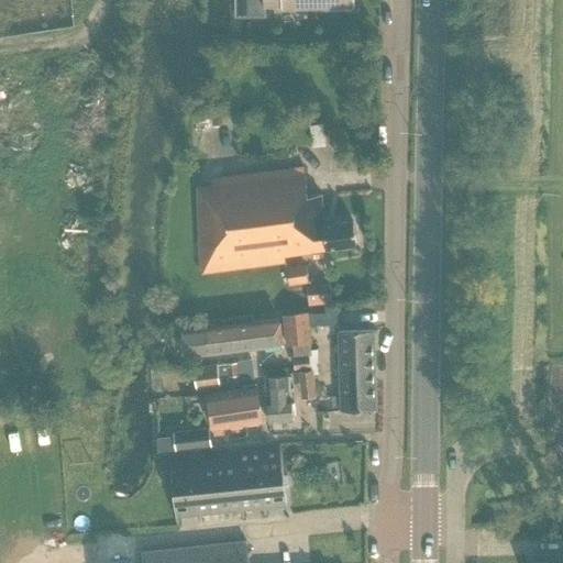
[(280,6),(280,10),(354,9),(354,0),(235,0),(235,15),(265,15),(264,6),(280,6)]
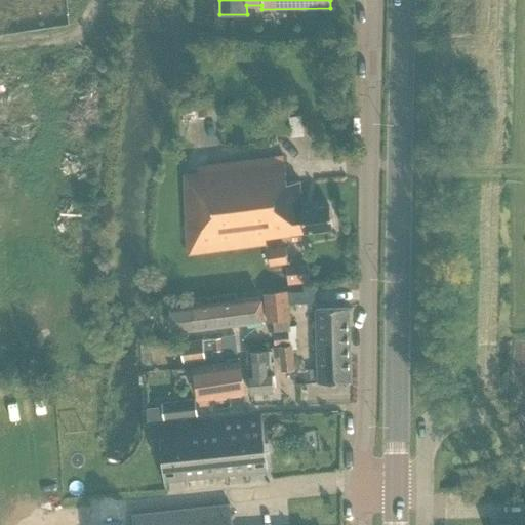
[(0,127),(9,128),(10,111),(0,110),(0,127)]
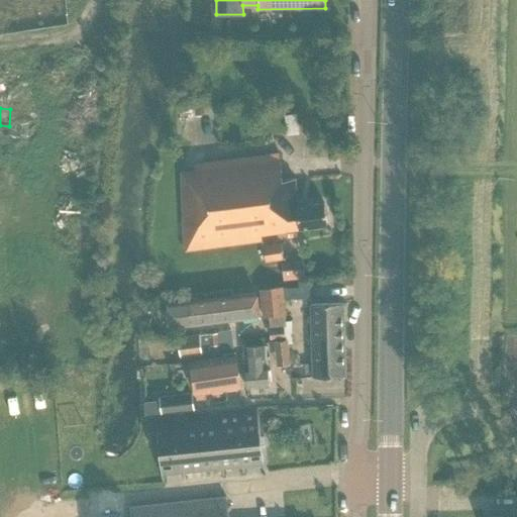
[(320,228),(322,226),(326,225),(323,203),(297,207),(295,179),(282,180),(279,153),(193,165),(194,172),(182,172),(185,250),(263,240),(262,234),(312,227),(314,229),(320,228)]
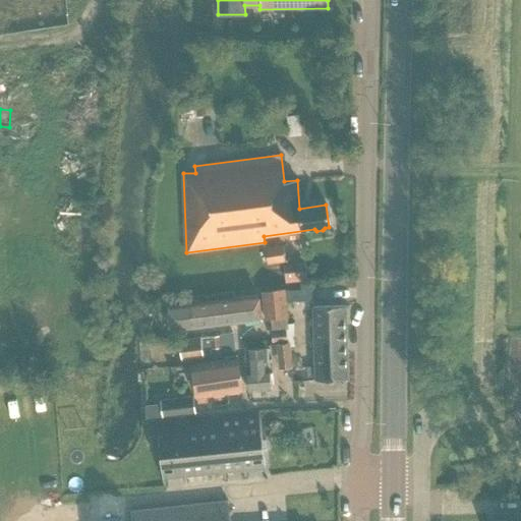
[(269,264),(285,261),(282,245),(266,248),(269,264)]
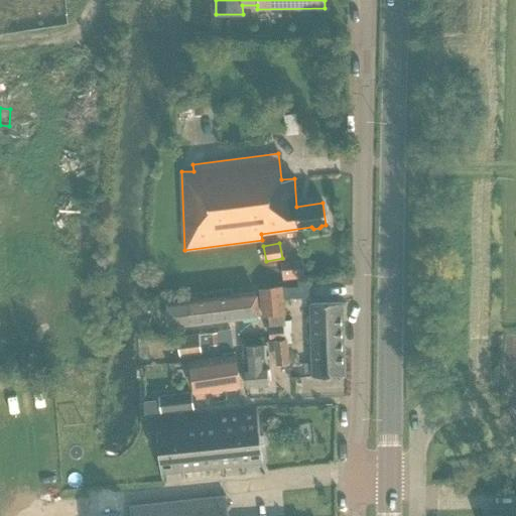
[(302,260),(281,262),(283,280),(304,278),(302,260)]
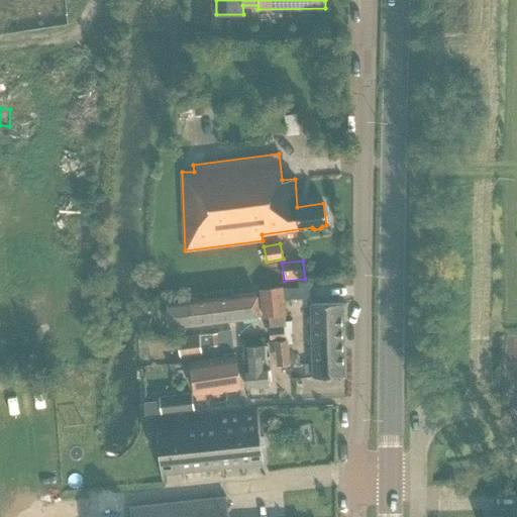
[(269,316),(270,327),(286,325),(285,314),(286,314),(283,287),(260,290),(264,317),(269,316)]
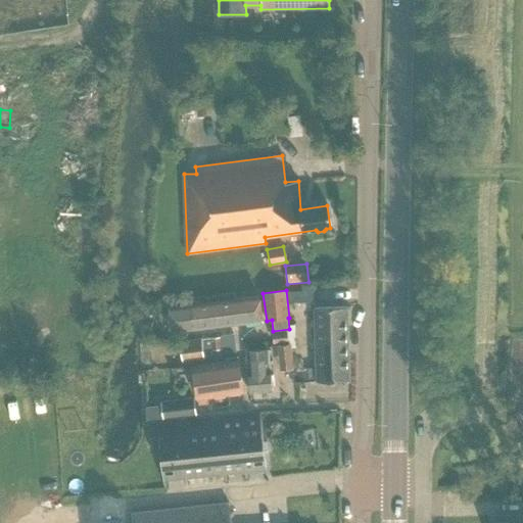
[(263,321),(259,295),(236,298),(239,324),(263,321)]
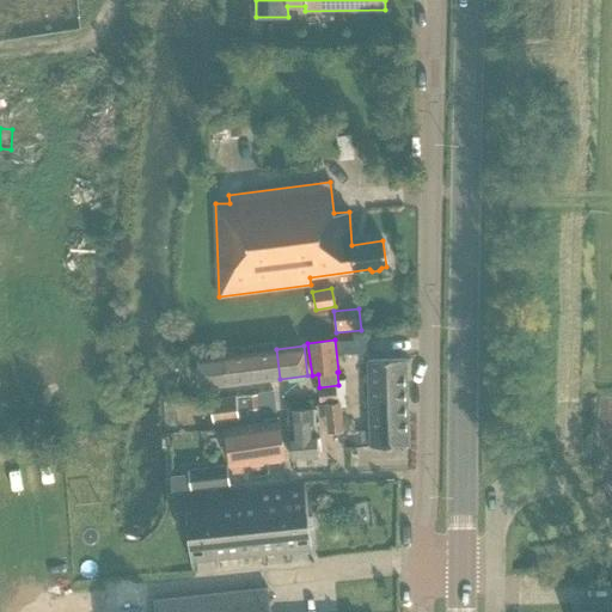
[(276,349),(225,356),(228,385),(280,379),(276,349)]
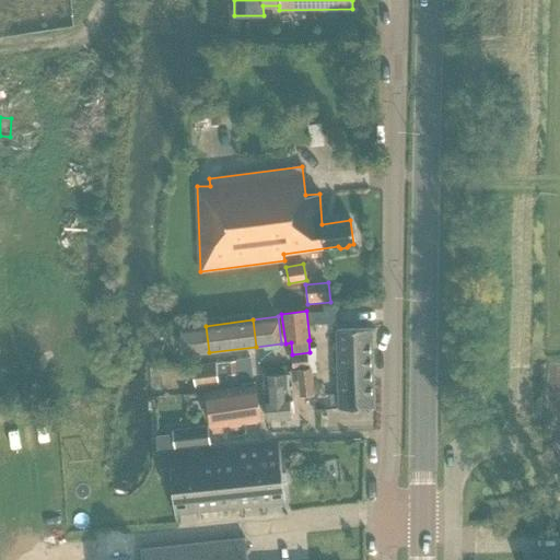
[(179,321),(165,323),(166,333),(181,330),(179,321)]
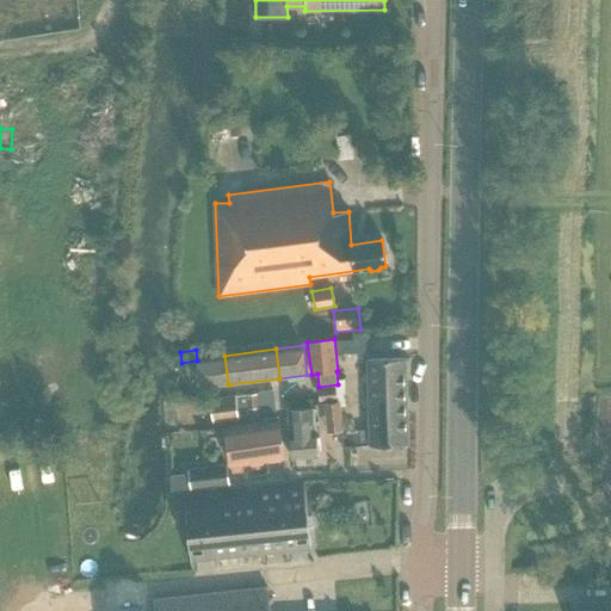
[(202,388),(228,384),(224,356),(199,358),(202,388)]
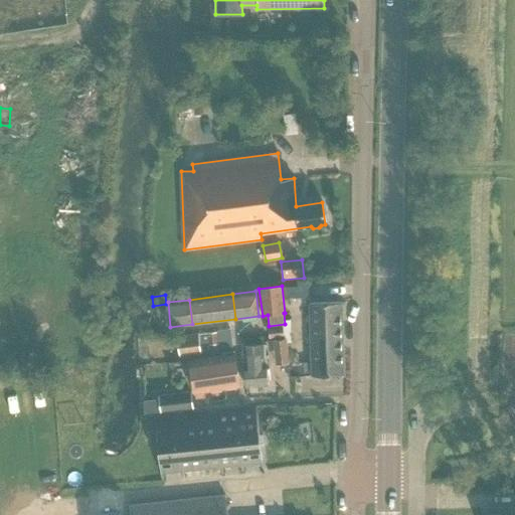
[(308,303),(311,376),(343,375),(340,302),(308,303)]
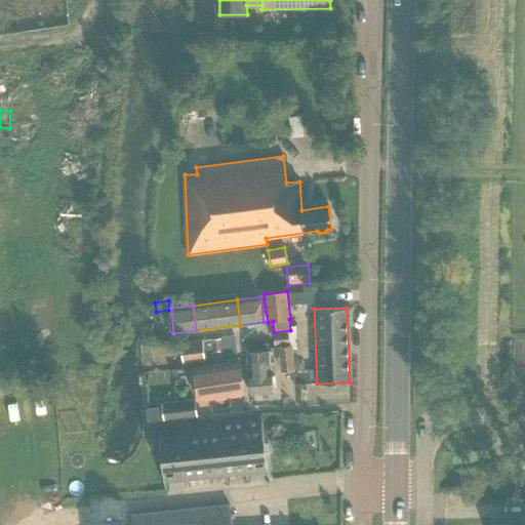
[(275,334),(276,344),(287,342),(287,333),(275,334)]
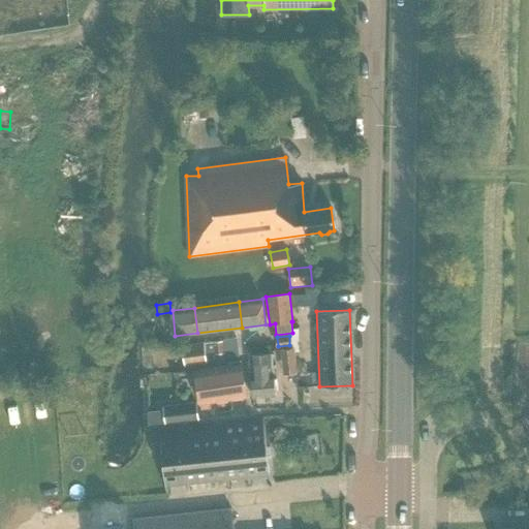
[(205,343),(206,355),(223,353),(222,341),(205,343)]
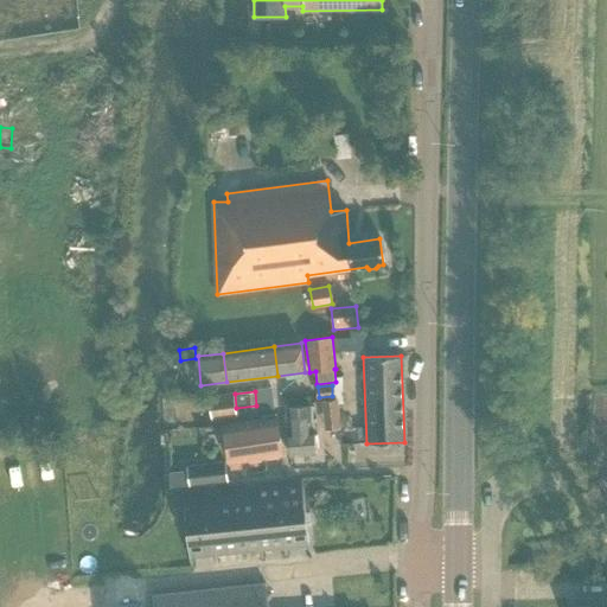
[(237,415),(236,408),(235,394),(209,397),(212,419),(237,415)]
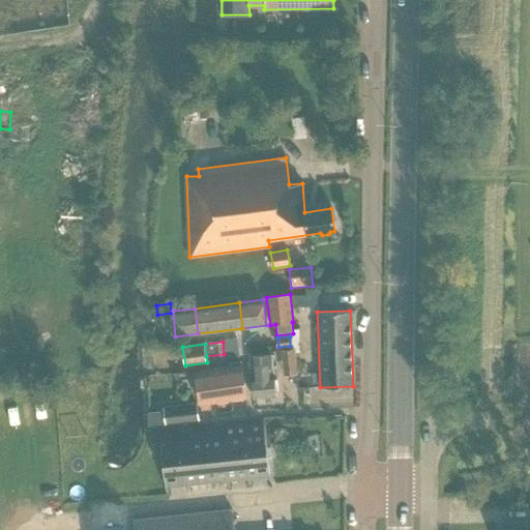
[(281,350),(284,375),(298,373),(295,348),(281,350)]
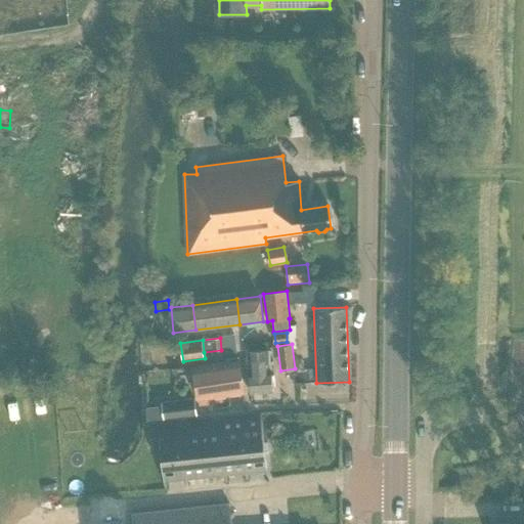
[(267,349),(248,351),(250,374),(248,374),(249,394),(272,392),(270,372),(268,372),(268,359),(267,349)]
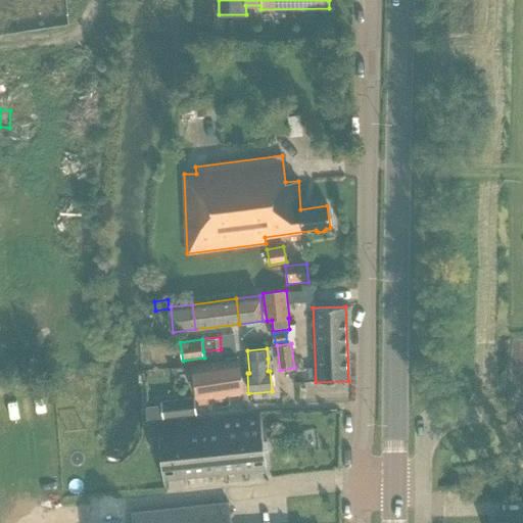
[(222,395),(221,392),(242,390),(239,362),(237,357),(229,357),(230,363),(193,367),(198,403),(207,403),(206,397),(222,395)]
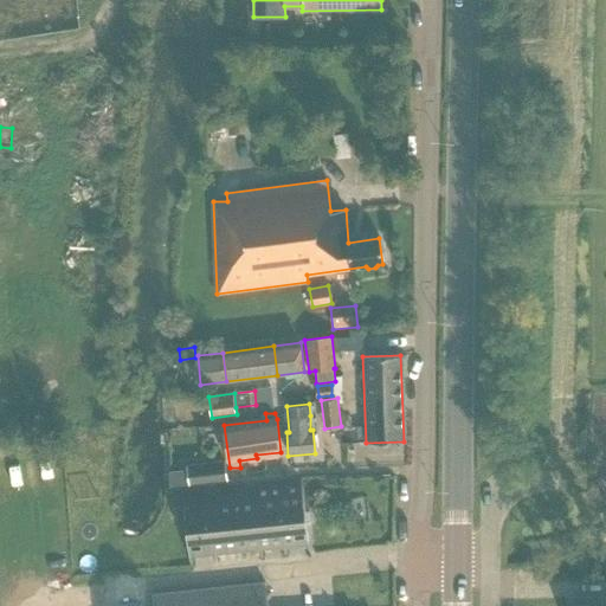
[(227,482),(225,461),(187,465),(189,487),(227,482)]
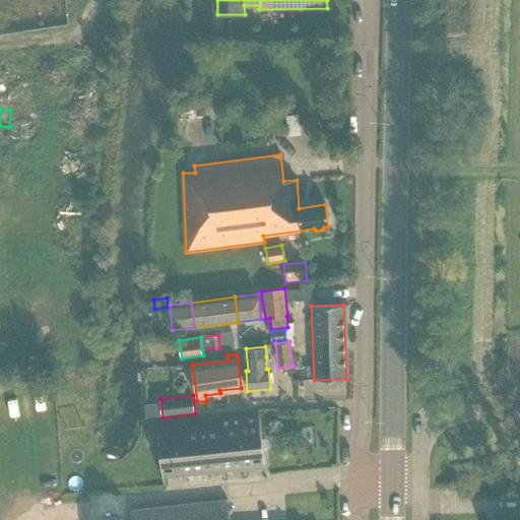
[(157,430),(163,478),(183,476),(184,484),(185,484),(184,476),(265,467),(258,409),(257,409),(258,418),(179,428),(178,418),(177,419),(178,428),(157,430)]
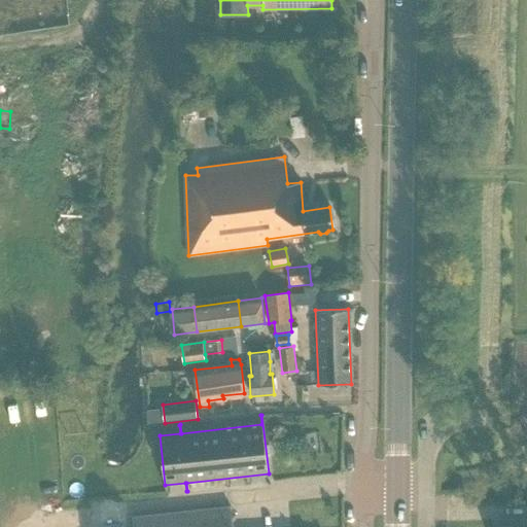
[(133,518),(133,526),(233,526),(231,507),(133,518)]
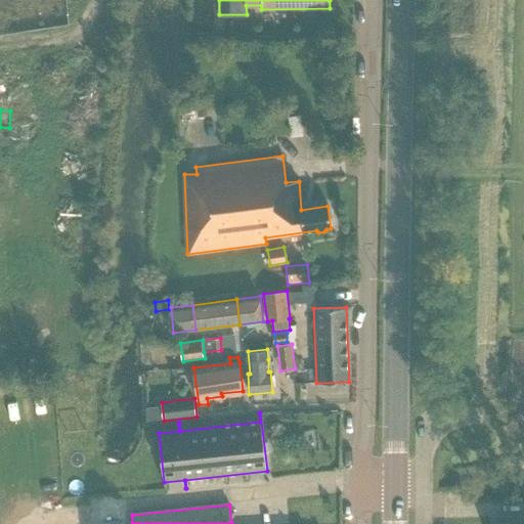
[(523,523),(523,515),(494,516),(493,523),(523,523)]
